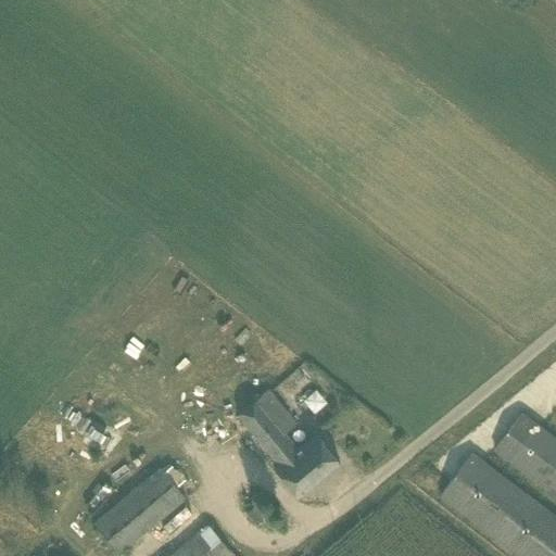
[(285,433),(297,424),(267,390),(239,415),(279,463),(274,467),(297,496),(339,462),(314,433),(297,447),(285,433)]
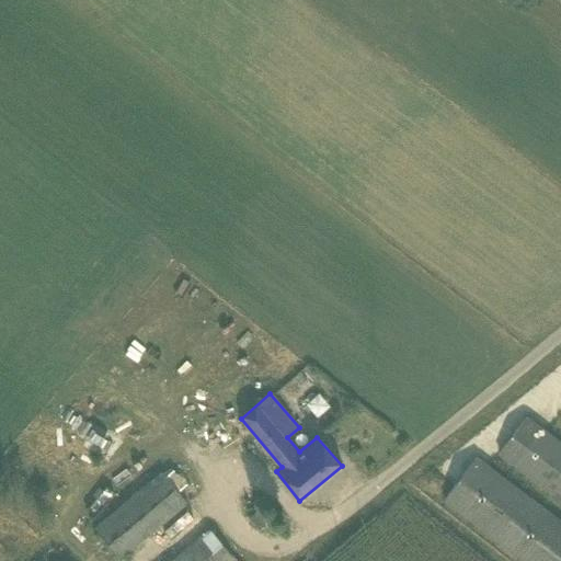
[(90,411),(71,434),(112,466),(130,443),(90,411)]
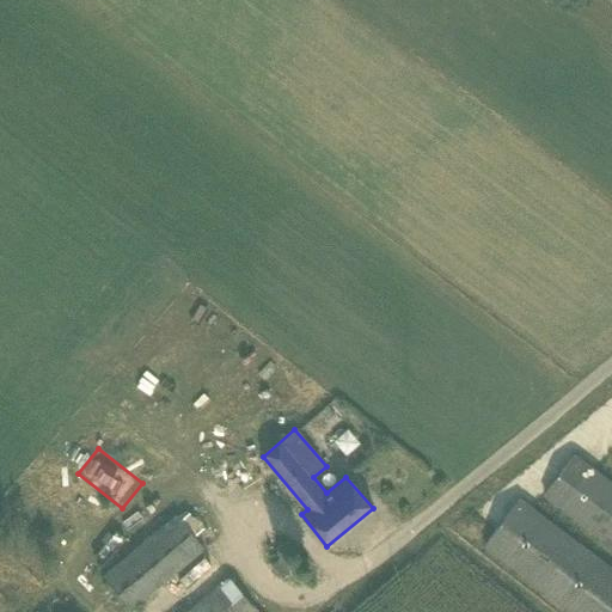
[(611,548),(611,482),(573,454),(542,499),(611,548)]
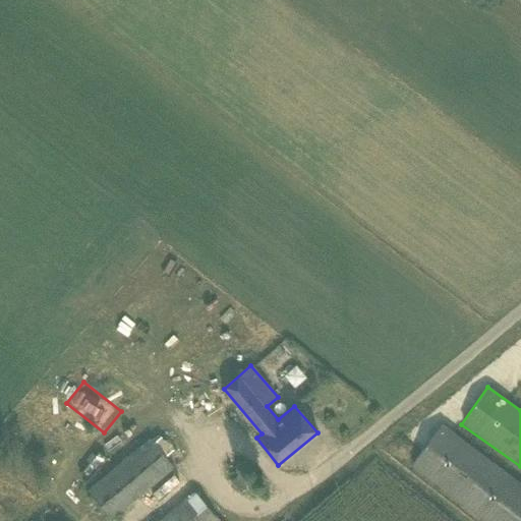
[(410,468),(484,520),(520,520),(520,481),(441,425),(410,468)]
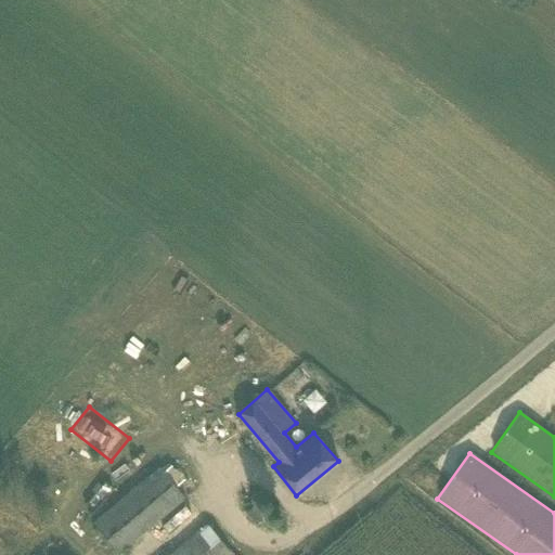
[(158,466),(91,521),(98,529),(119,552),(184,498),(175,486),(163,470),(158,466)]
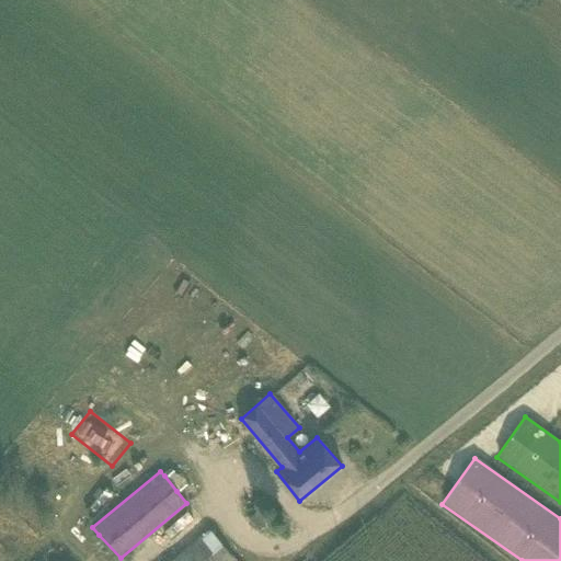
[(229,560),(233,558),(208,529),(169,560),(229,560)]
